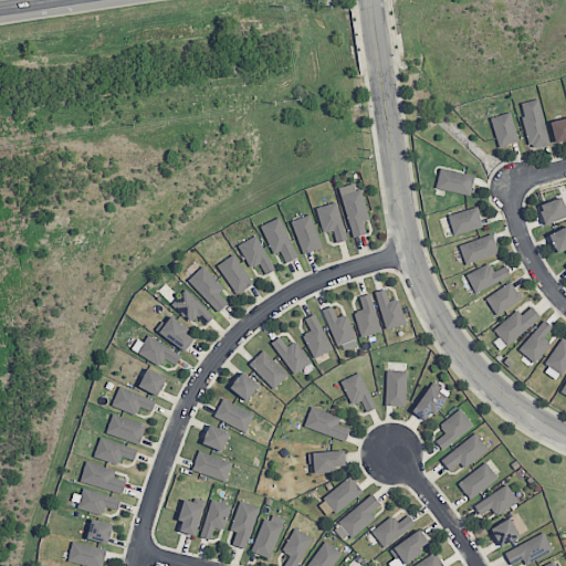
[(551,145),(537,98),(519,104),(532,149),(551,145)]
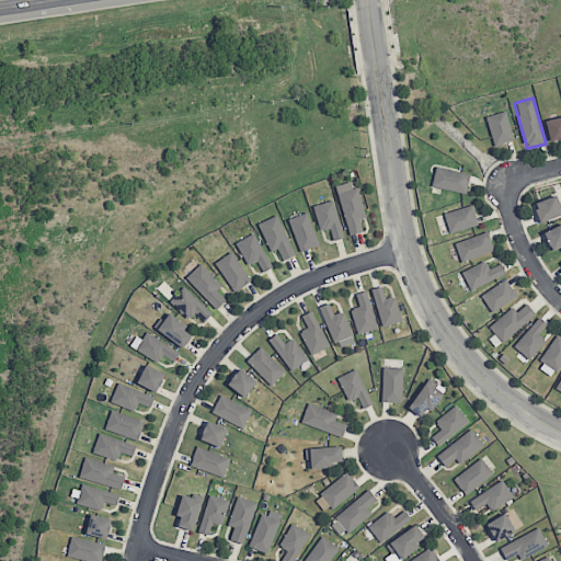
[(494,146),(514,140),(506,111),(485,116),(494,146)]
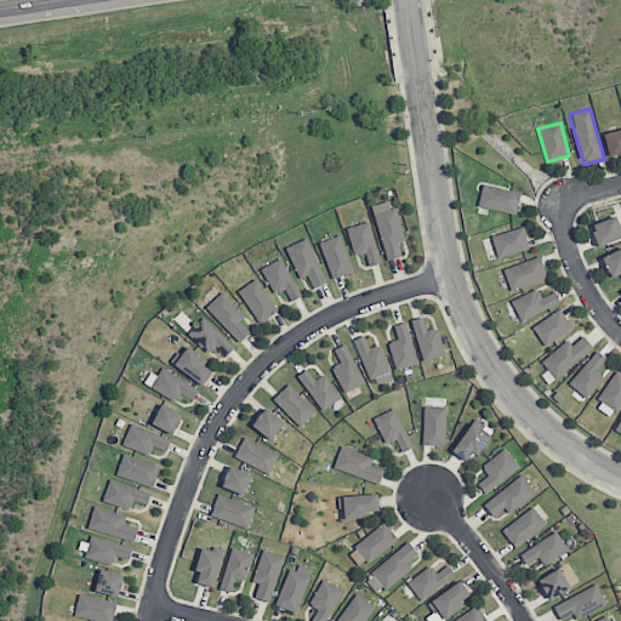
[(620,153),(620,129),(603,132),(609,157),(620,153)]
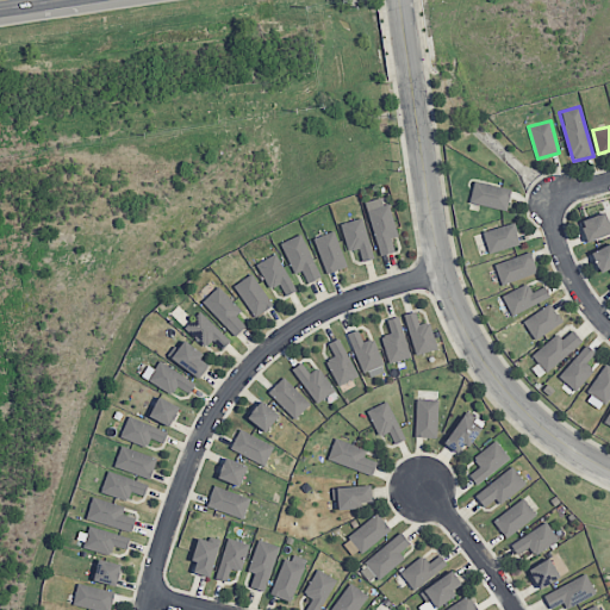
[(470,203),(506,211),(511,190),(474,180),(470,203)]
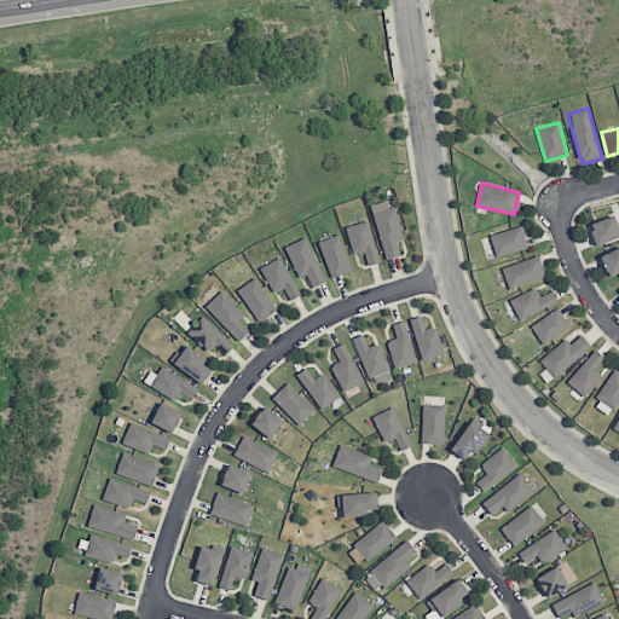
[(400,255),(397,241),(404,239),(392,198),(370,206),(386,259),(400,255)]
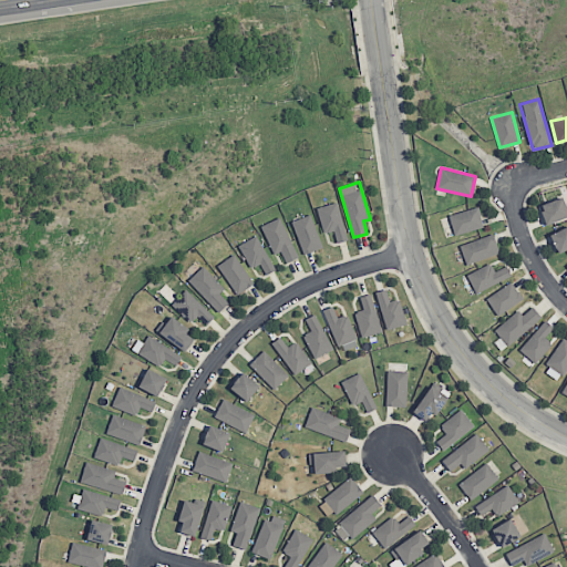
[(545,225),(566,216),(566,210),(563,197),(538,206),(545,225)]
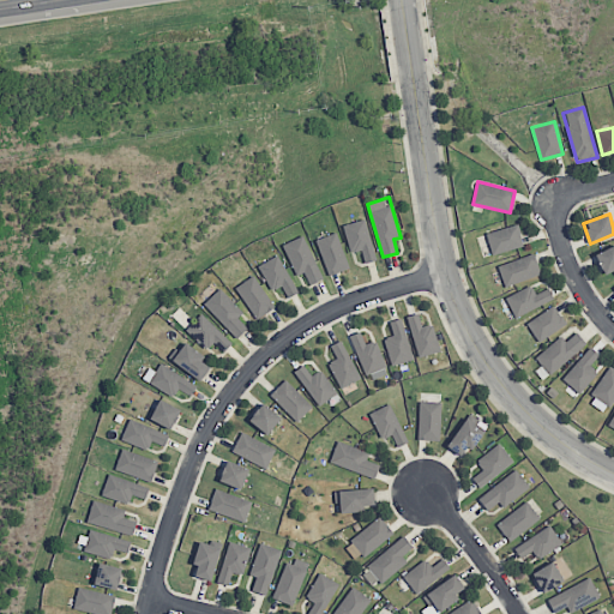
[(350,252),(361,250),(365,263),(377,259),(365,218),(342,226),(350,252)]
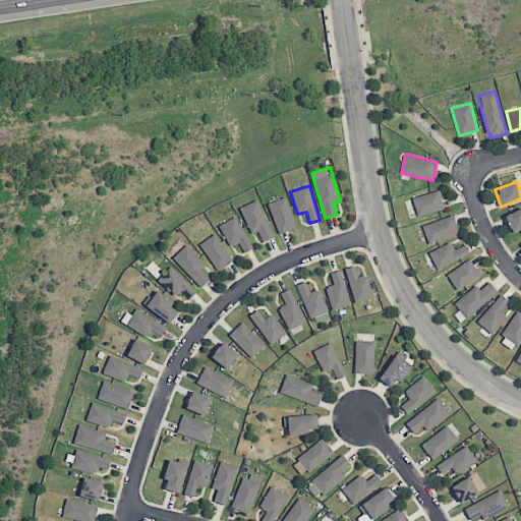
[(417,217),(445,209),(439,189),(412,197),(417,217)]
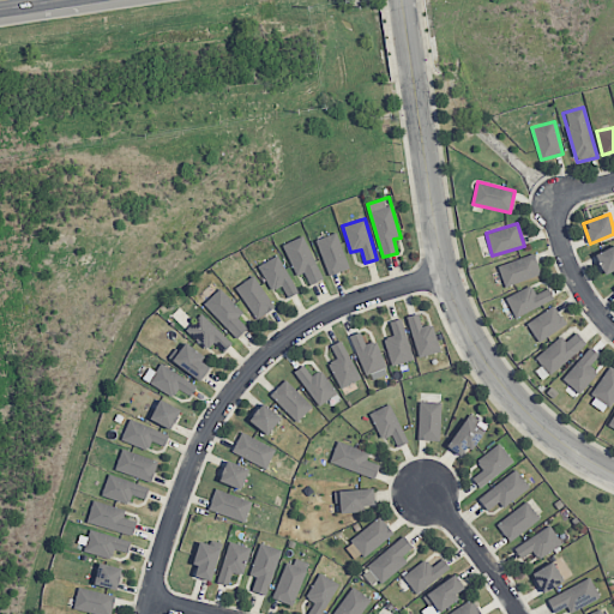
[(329,276),(349,268),(336,232),(315,240),(329,276)]
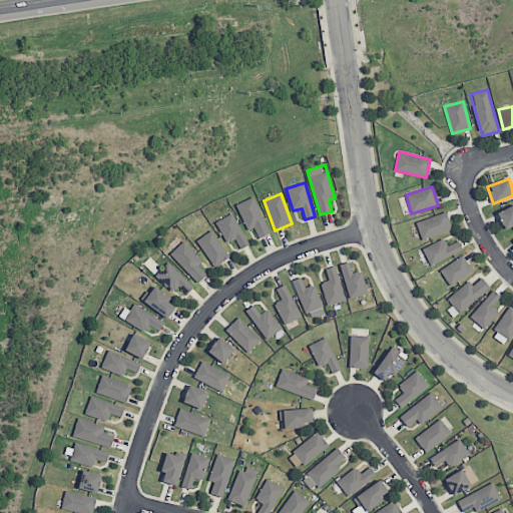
[(235,204),(247,229),(253,227),(259,237),(270,232),(252,196),(235,204)]
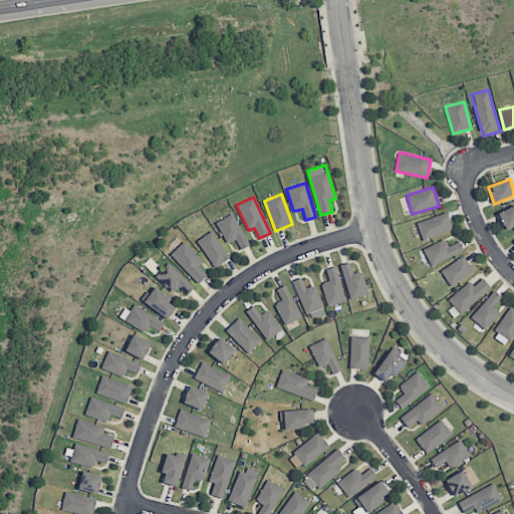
[(513,205),(498,212),(505,229),(513,225),(513,205)]
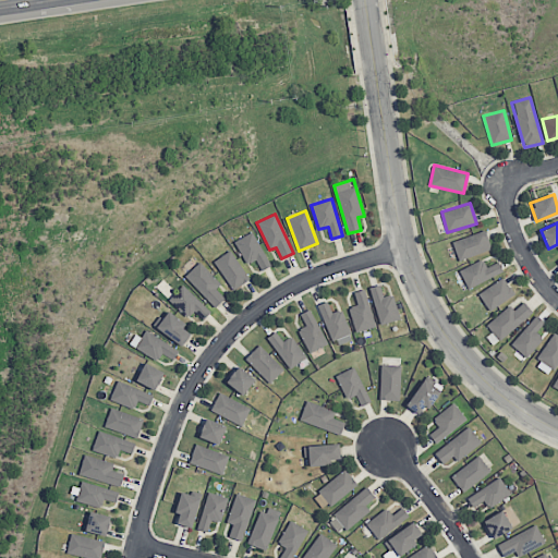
[(452,241),(459,261),(492,250),(484,230),(452,241)]
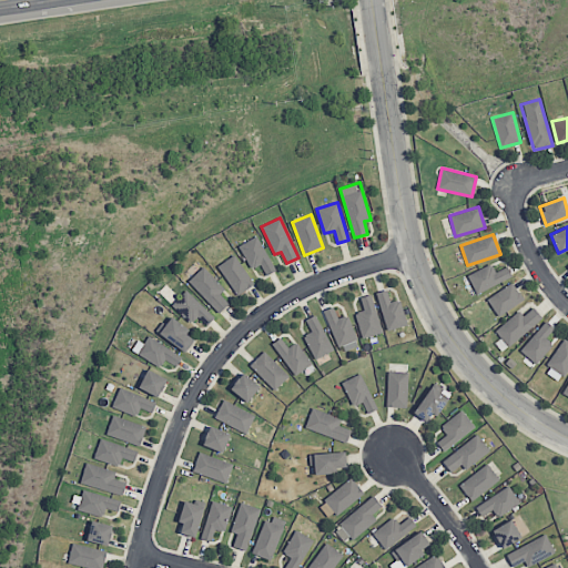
[(239,245),(250,269),(261,264),(265,275),(275,271),(259,236),(239,245)]
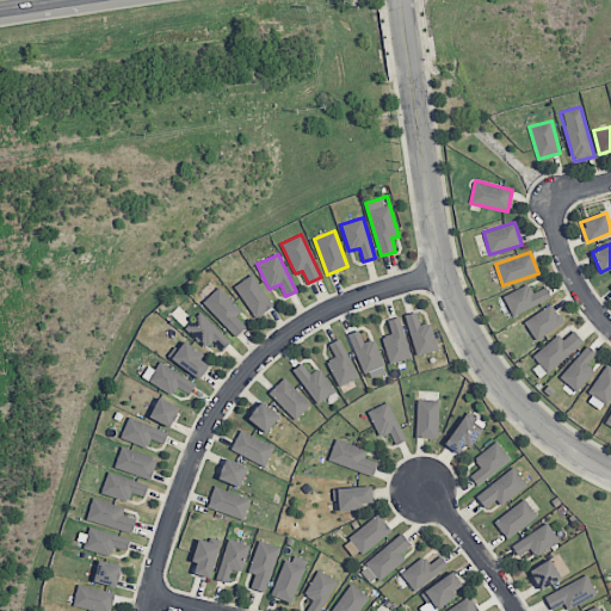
[(255,318),(273,304),(252,273),(234,287),(255,318)]
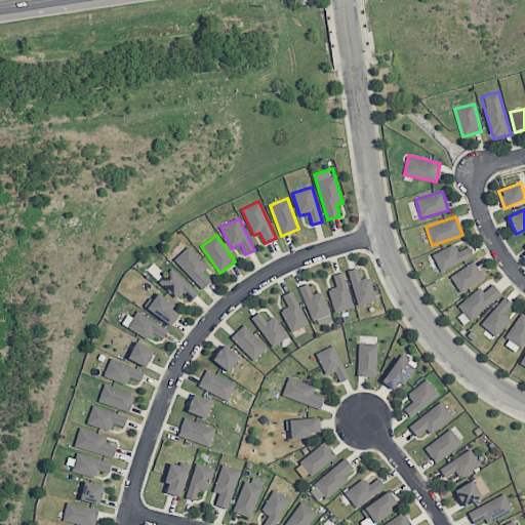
[(457,251),(454,244),(432,253),(440,271),(473,256),(469,246),(457,251)]
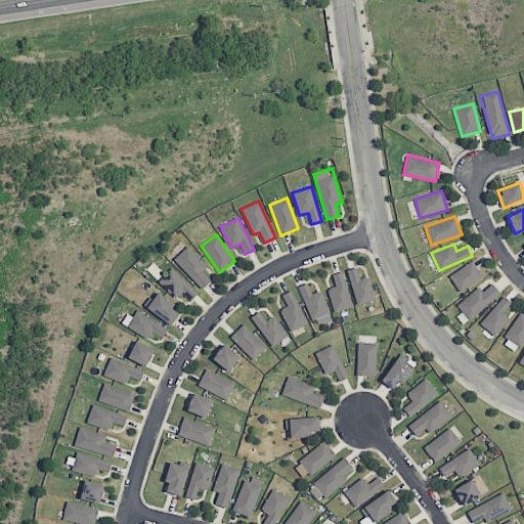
[(208,266),(187,246),(173,259),(202,289),(211,279),(203,271),(208,266)]
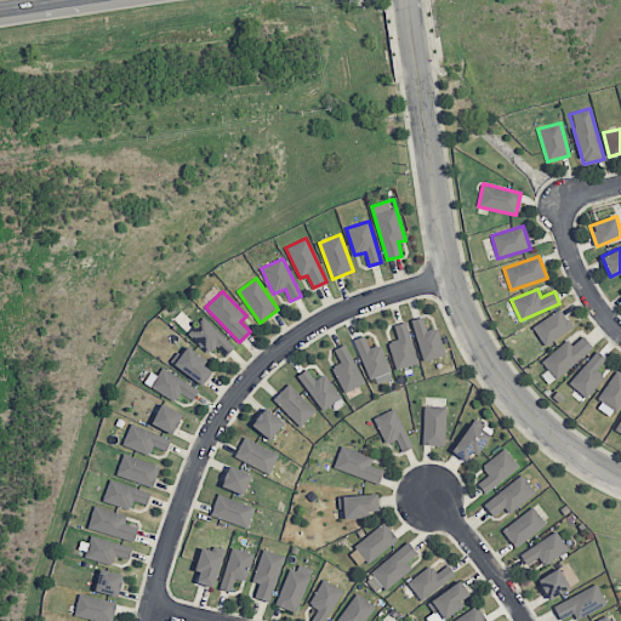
[(545,346),(573,328),(560,308),(531,328),(545,346)]
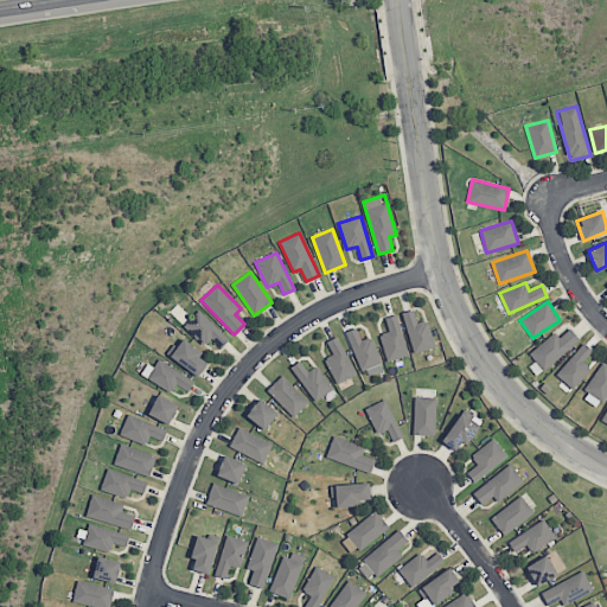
[(211,339),(221,347),(229,338),(198,310),(184,326),(205,345),(211,339)]
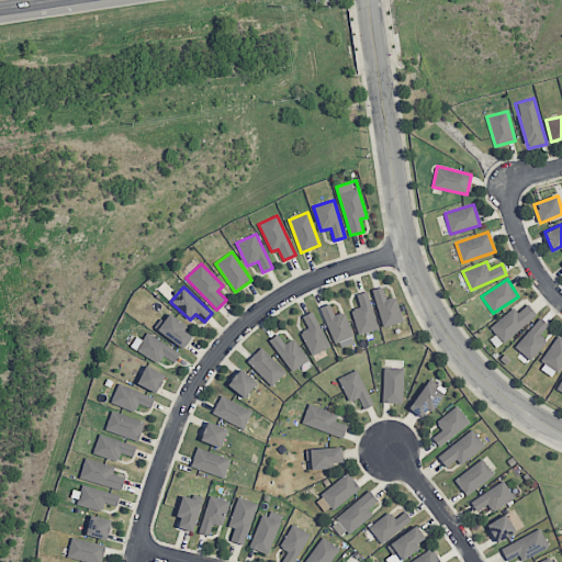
[(396,296),(386,299),(383,287),(372,289),(382,327),(403,322),(396,296)]
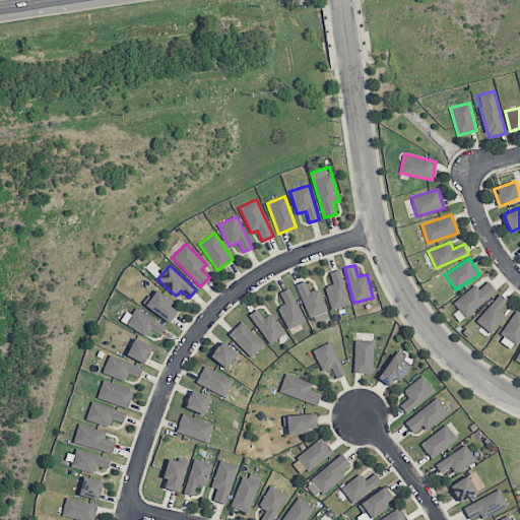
[(330,309),(348,305),(341,269),(330,271),(332,284),(326,285),(330,309)]
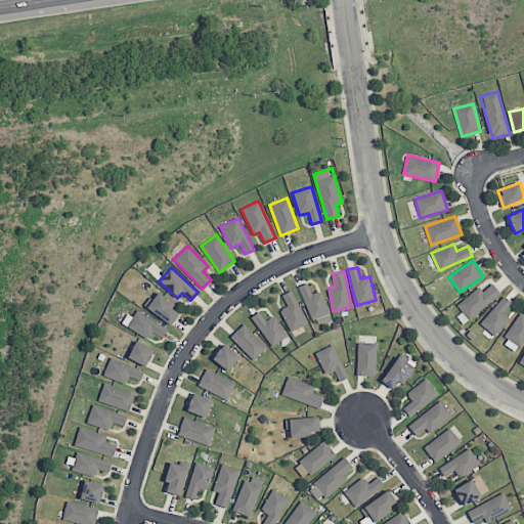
[(311,294),(307,282),(299,286),(311,320),(330,313),(321,291),(311,294)]
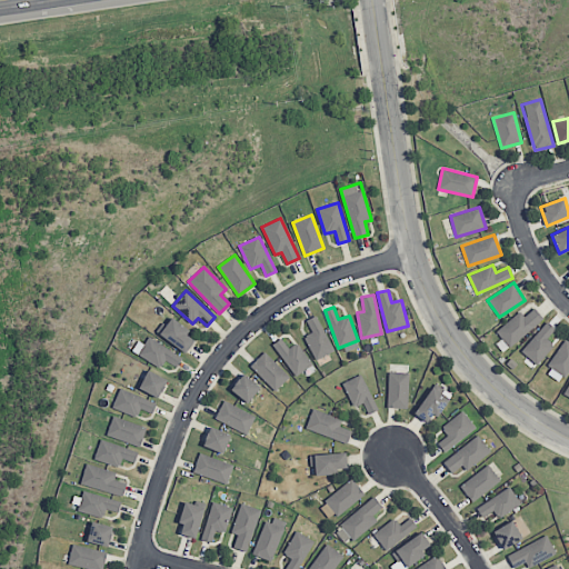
[(542,318),(533,308),(525,316),(519,310),(496,332),(510,348),(542,318)]
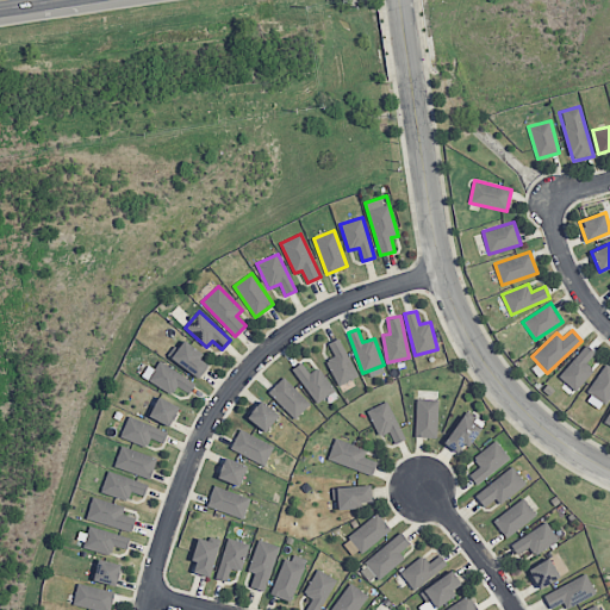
[(334,356),(325,360),(338,386),(358,377),(340,337),(328,343),(334,356)]
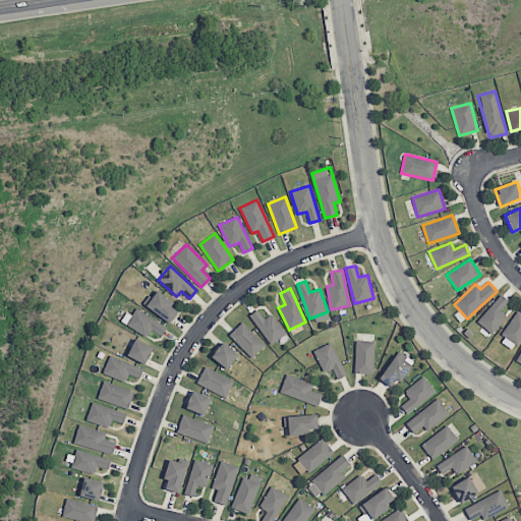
[(170,306),(174,301),(154,289),(143,306),(171,322),(178,310),(170,306)]
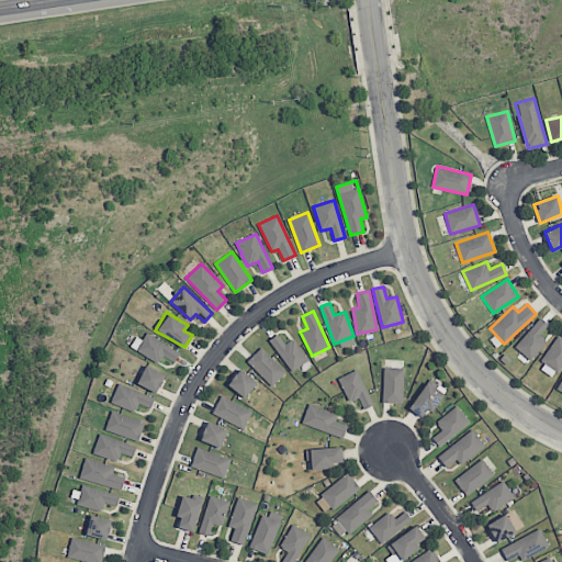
[(549,324),(540,317),(515,347),(530,360),(547,340),(540,334),(549,324)]
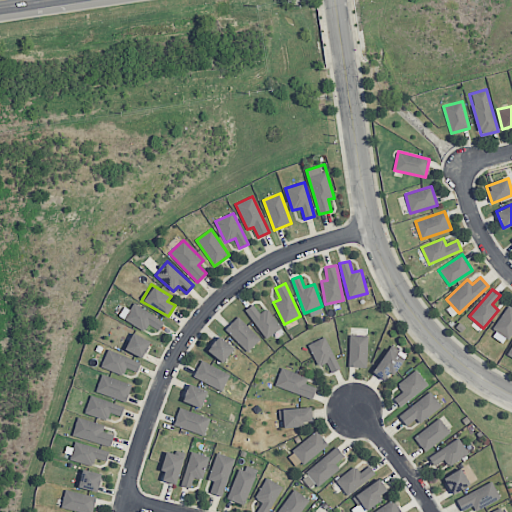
[(124,318),(144,331),(149,324),(158,330),(164,321),(134,303),(124,318)]
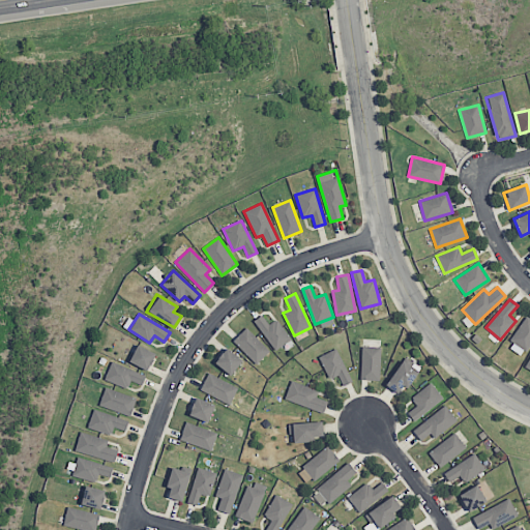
[(254,320),(275,351),(291,339),(276,319),(269,324),(262,315),(254,320)]
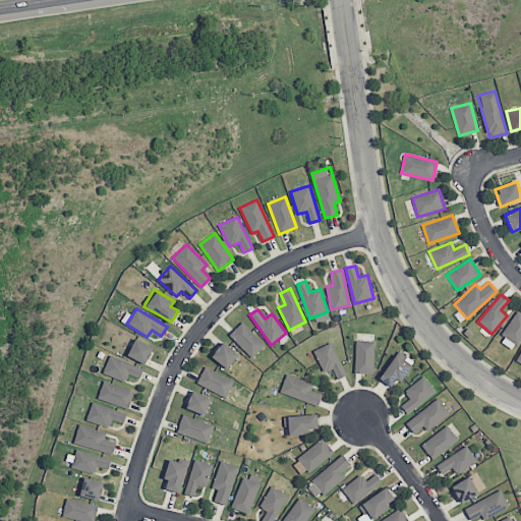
[(515,350),(520,338),(520,313),(516,311),(499,341),(515,350)]
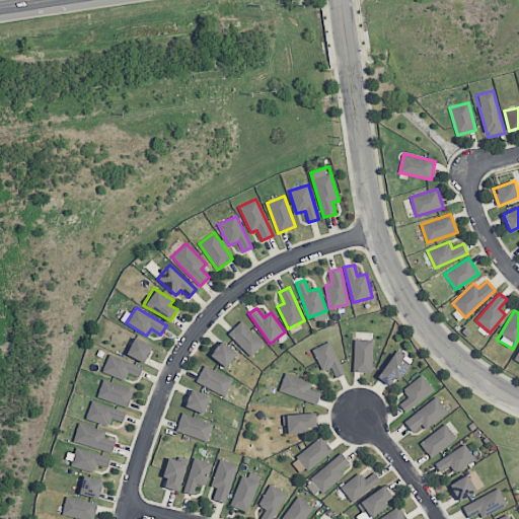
[(228,334),(250,357),(264,344),(241,320),(228,334)]
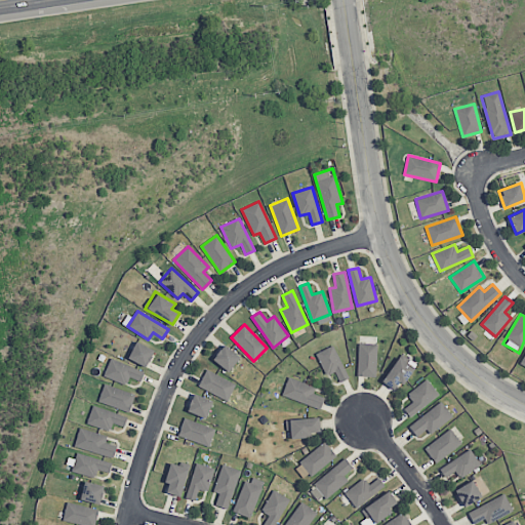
[(154,351),(136,341),(128,358),(146,367),(154,351)]
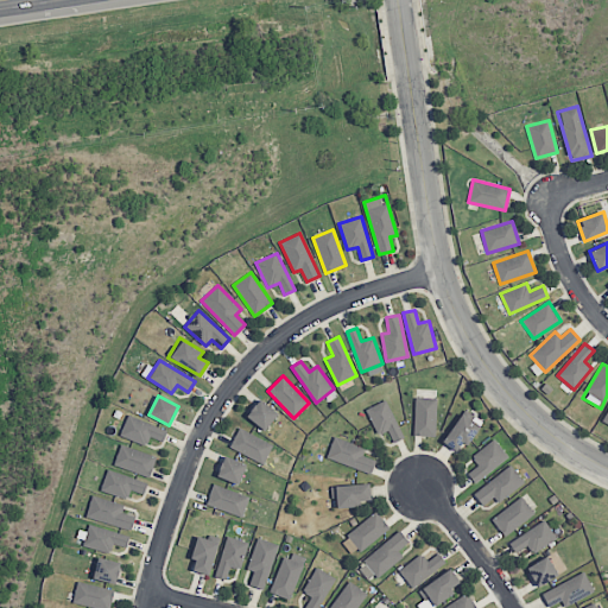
[(260,397),(278,411),(265,429),(247,415),(252,409),(251,409),(255,403),(257,403),(260,397)]
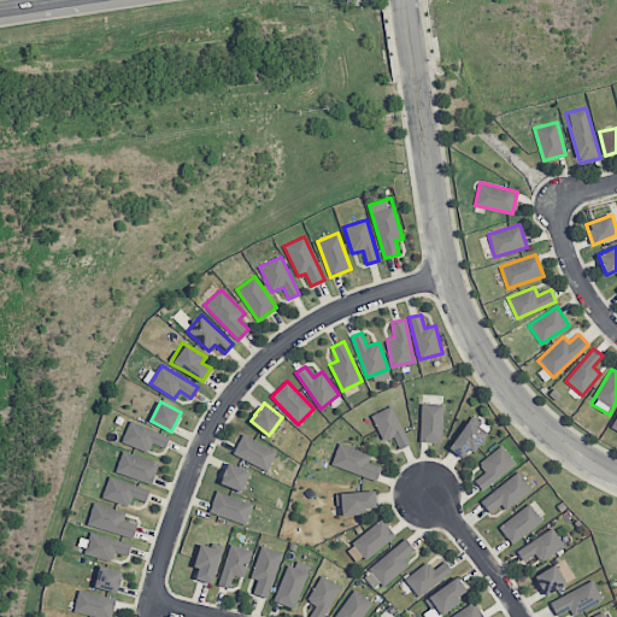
[(444,404),(422,403),(419,441),(441,442),(444,404)]
